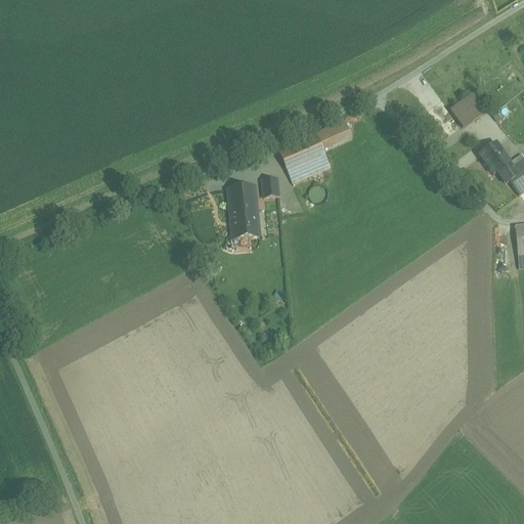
[(475,95),(452,112),(465,128),(487,112),(475,95)]
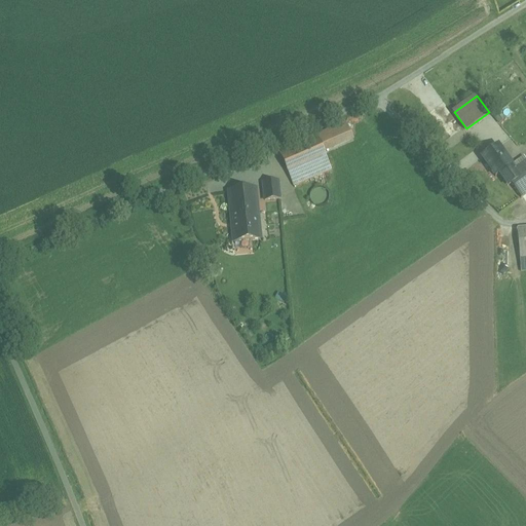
[(320,141),(282,157),(293,183),(331,167),(320,141)]
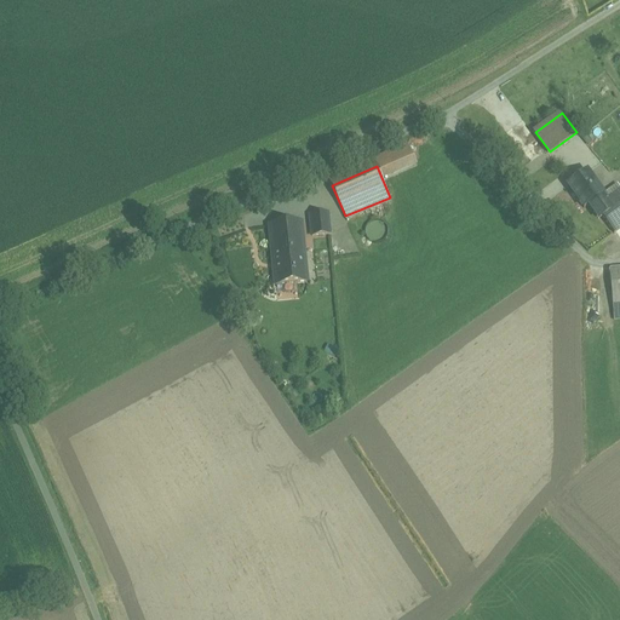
[(587,173),(568,187),(569,188),(570,187),(580,200),(579,201),(585,210),(593,204),(603,197),(604,196),(587,173)]
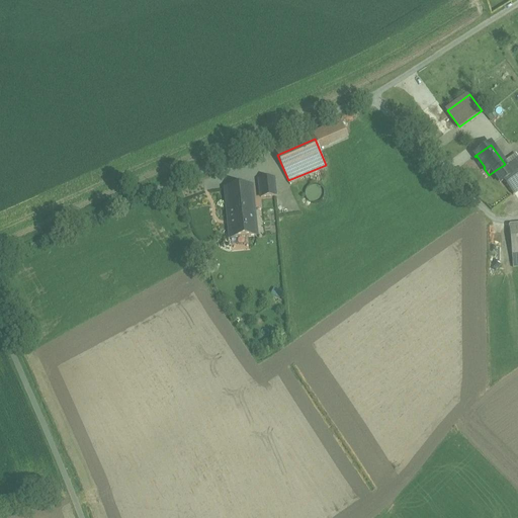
[(517,162),(508,170),(500,176),(514,195),(517,192),(517,162)]
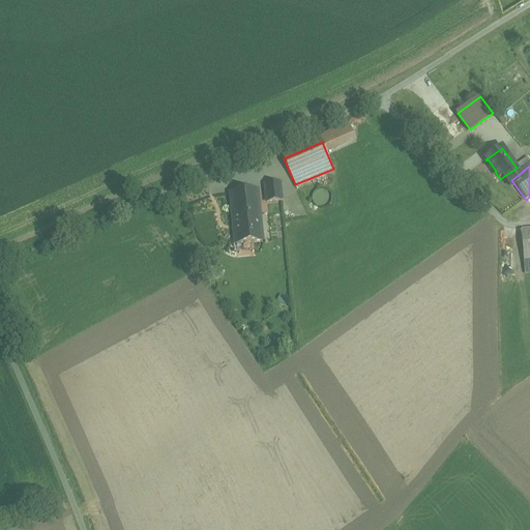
[(333,169),(295,184),(296,186),(334,170),(333,169)]
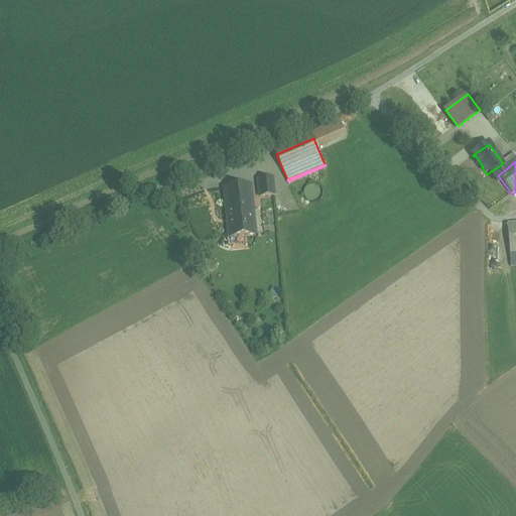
[(502,164),(494,169),(498,175),(506,169),(502,164)]
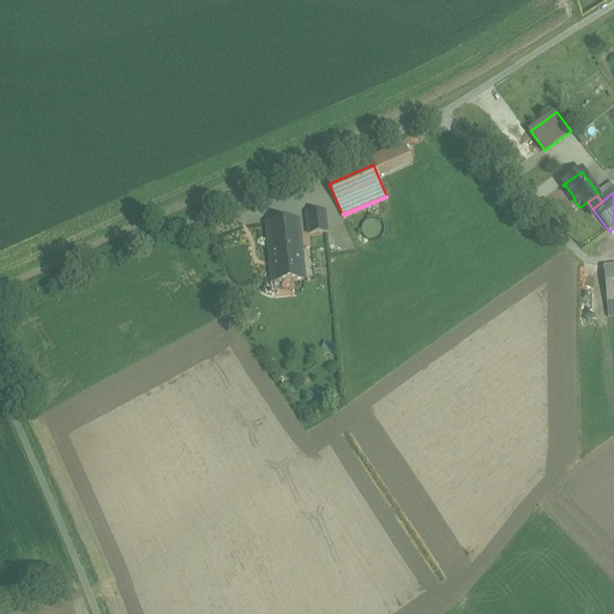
[(325,212),(307,215),(309,234),(327,233),(325,212)]
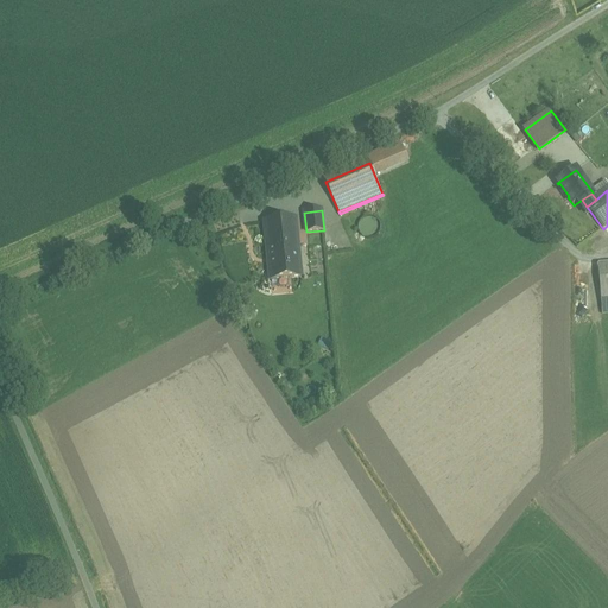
[(373,216),(369,216),(366,216),(365,217),(363,219),(362,220),(361,221),(360,222),(360,223),(359,226),(359,227),(360,229),(360,230),(361,233),(362,235),(363,236),(366,236),(367,238),(369,238),(372,238),(374,236),(375,235),(377,235),(378,234),(379,232),(380,230),(380,228),(380,227),(380,225),(380,223),(379,221),(377,219),(375,219),(374,217),(373,216)]
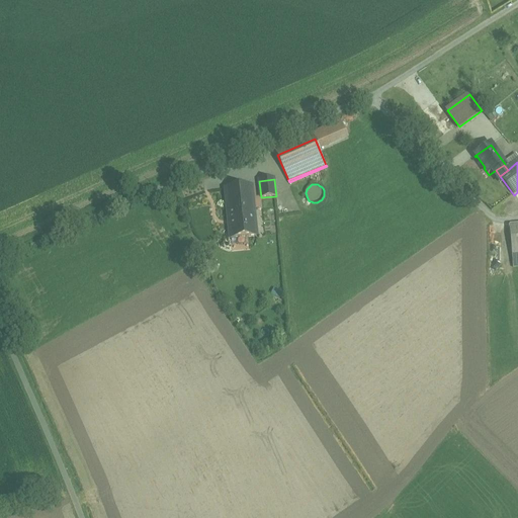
[(252,187),(227,189),(232,238),(257,236),(252,187)]
